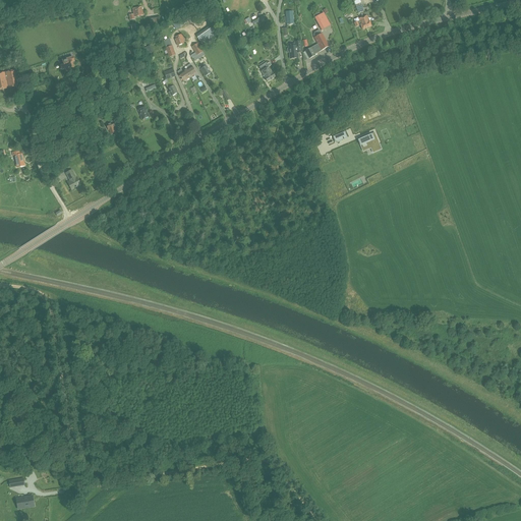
[(355,5),(358,12),(363,11),(360,3),(359,0),(354,0),(353,0),(355,5)]
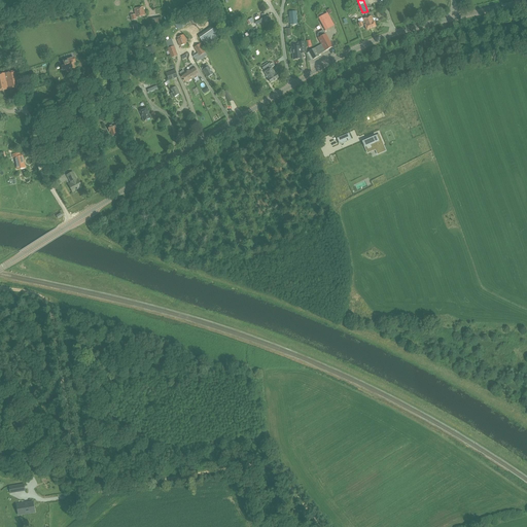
[(131,15),(131,21),(136,20),(135,18),(145,16),(143,7),(134,9),(135,14),(131,15)]
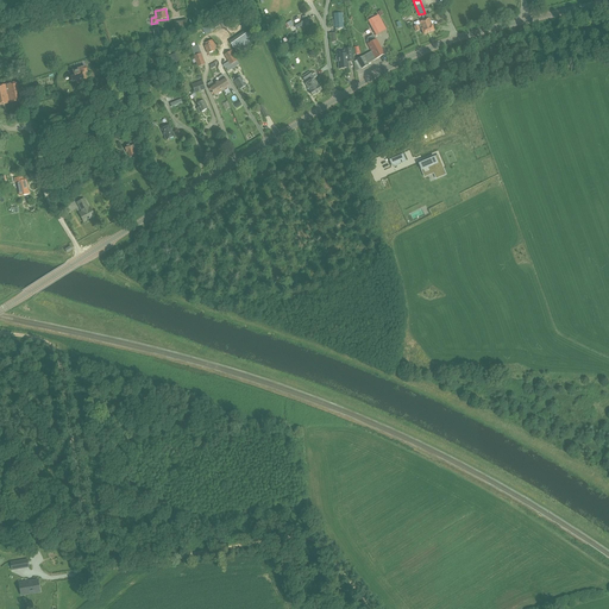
[(344,29),(343,13),(333,14),(334,29),(344,29)]
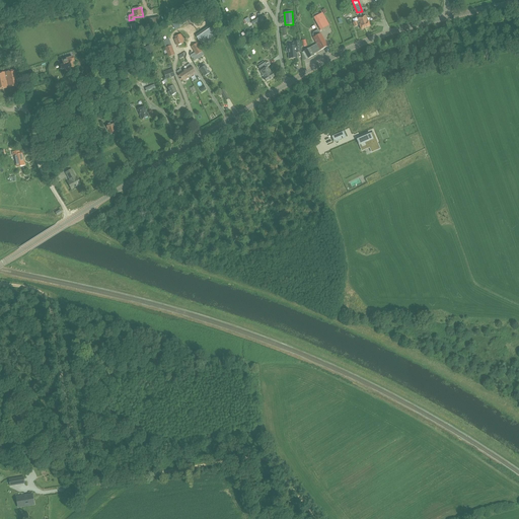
[(313,17),(320,30),(329,25),(322,12),(313,17)]
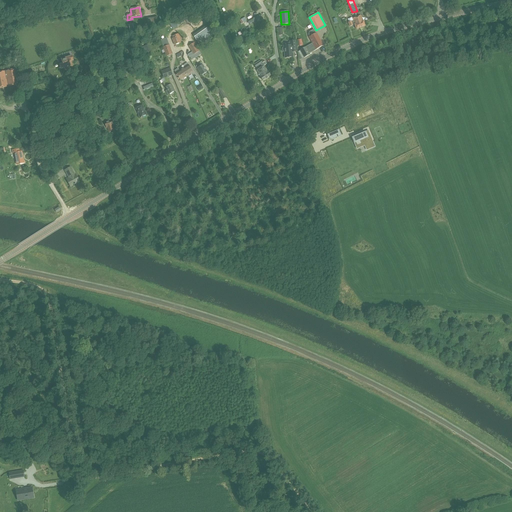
[(146,18),(147,25),(155,24),(155,22),(157,22),(156,16),(146,18)]
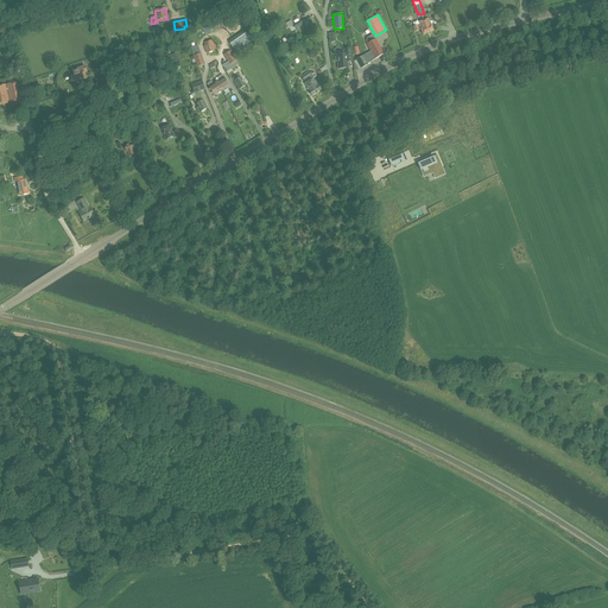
[(295,26),(296,29),(305,24),(305,25),(308,25),(306,23),(309,21),(308,19),(295,26)]
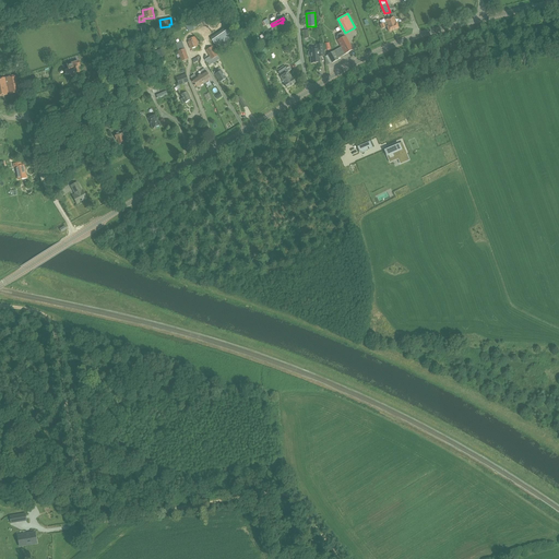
[(387,26),(389,32),(399,28),(396,23),(394,18),(385,21),(385,23),(379,25),(381,30),(385,27),(387,26)]
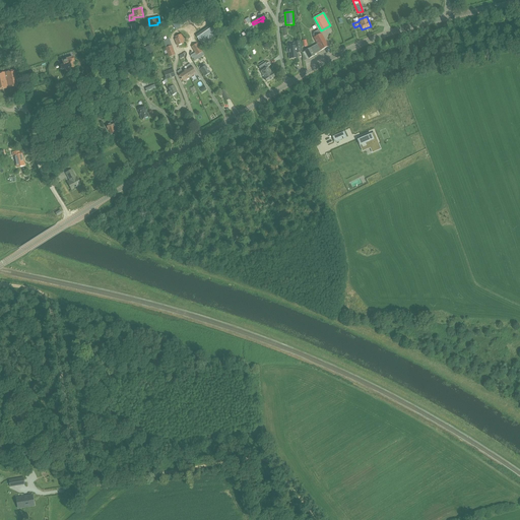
[(173,23),(176,28),(183,25),(180,20),(173,23)]
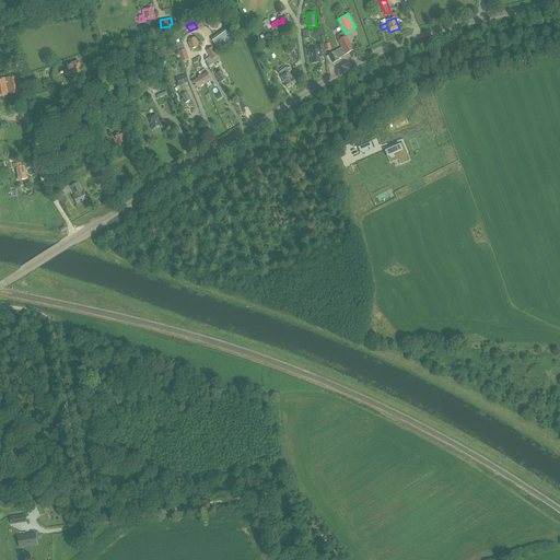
[(210,38),(214,45),(230,34),(225,28),(210,38)]
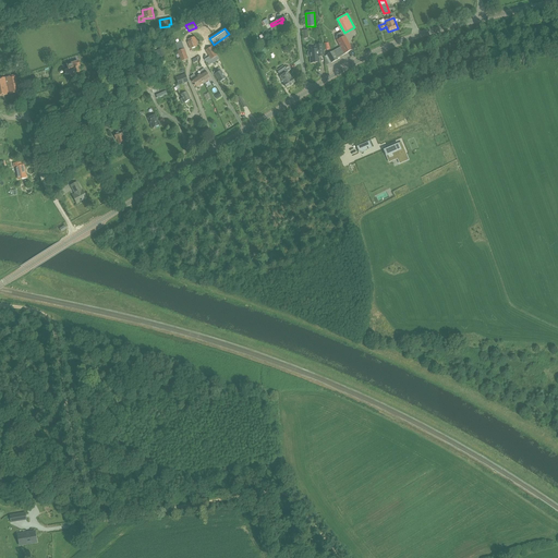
[(337,40),(340,47),(344,53),(352,49),(344,36),(342,32),(337,35),(337,36),(336,37),(336,38),(337,39),(337,40)]
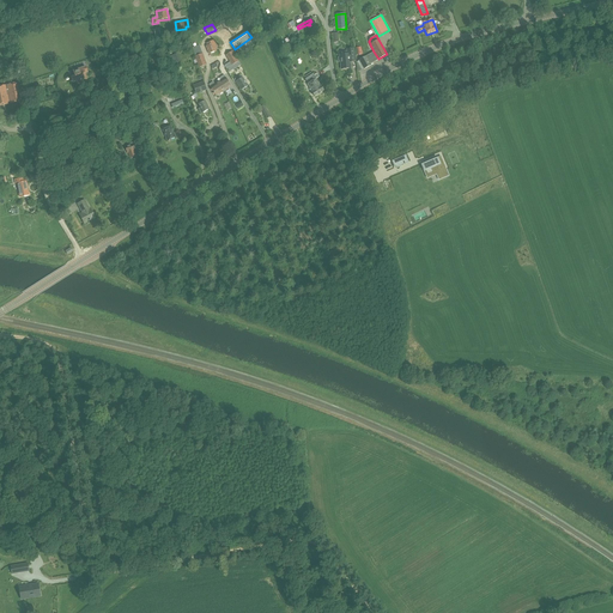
[(206,46),(208,54),(217,50),(216,48),(217,47),(213,40),(206,43),(207,46),(206,46)]
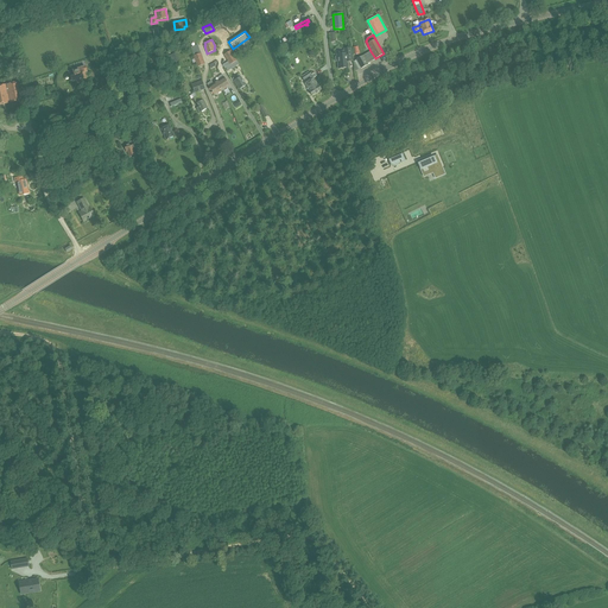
[(223,55),(229,65),(235,62),(236,61),(230,50),(223,55)]
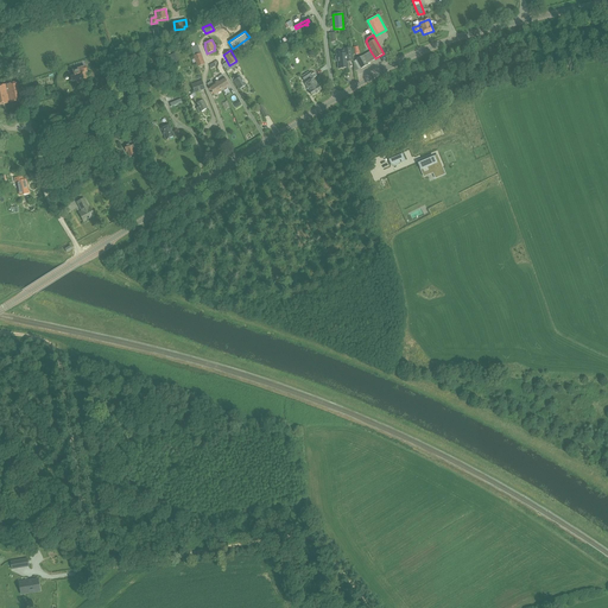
[(356,59),(361,68),(361,69),(367,64),(367,63),(375,58),(371,51),(356,59)]
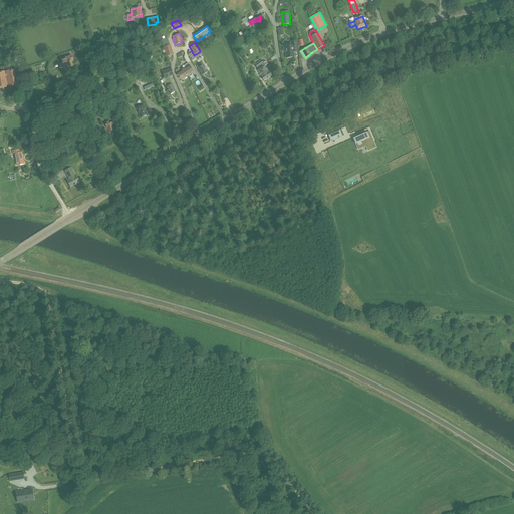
[(163,47),(167,57),(173,54),(170,45),(163,47)]
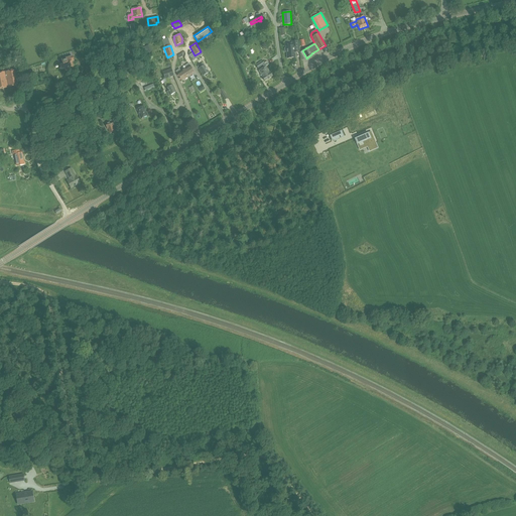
[(289,54),(289,60),(295,59),(295,54),(297,54),(296,46),(294,47),(294,48),(292,48),(292,50),(289,50),(289,52),(288,52),(288,54),(289,54)]
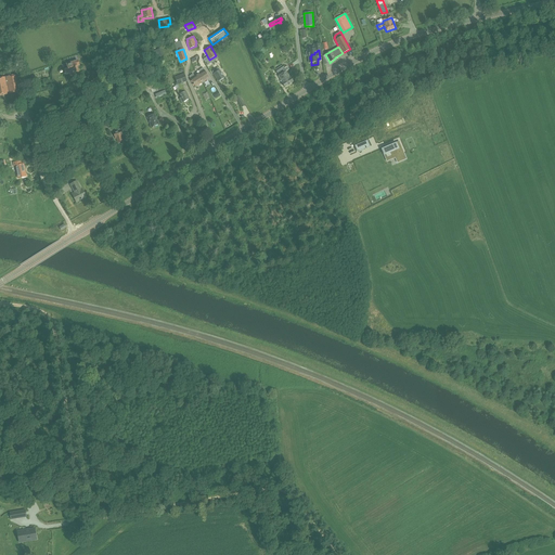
[(69,74),(71,76),(77,74),(79,73),(77,66),(79,65),(77,61),(66,65),(67,69),(64,71),(65,75),(69,74)]
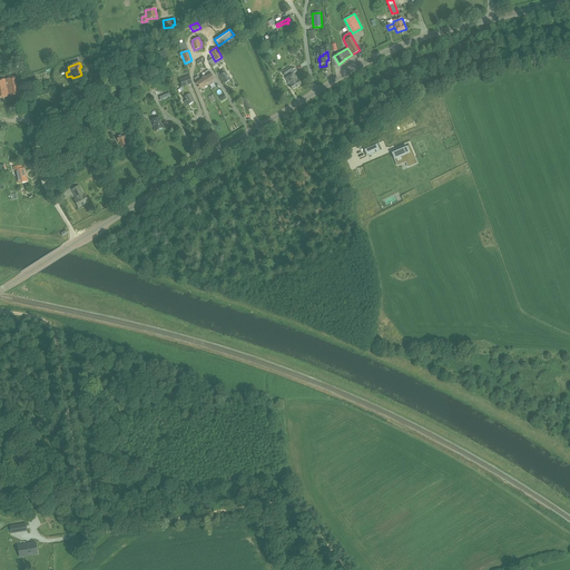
[(290,86),(293,89),(301,84),(298,80),(297,80),(293,74),(297,71),(295,68),(292,70),(290,67),(283,72),(285,76),(290,72),(292,75),(286,79),(291,86),(290,86)]
